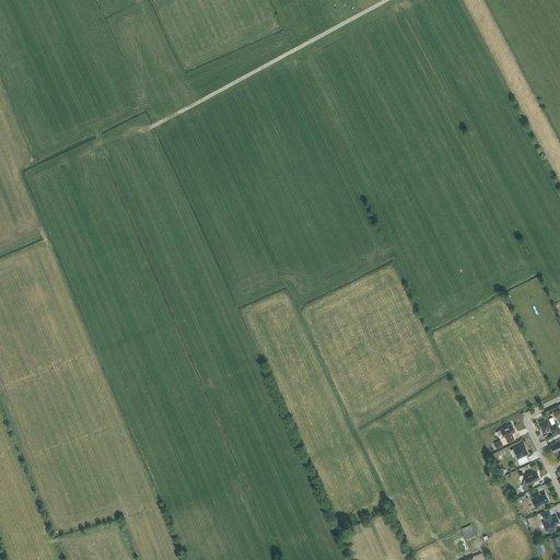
[(553,434),(559,430),(559,429),(557,423),(551,426),(548,419),(544,421),(543,420),(538,422),(540,428),(541,427),(544,432),(550,429),(553,434)]
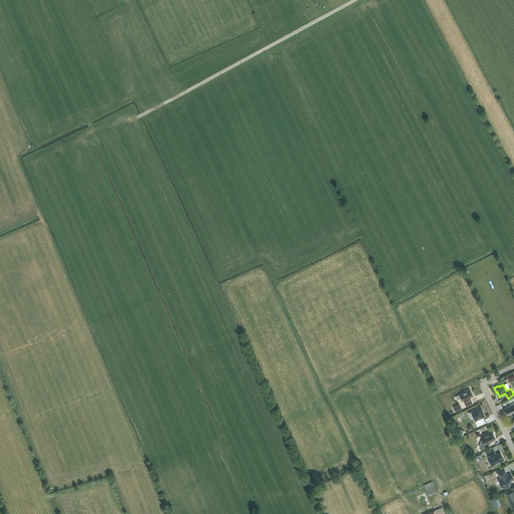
[(458,400),(462,398),(463,401),(464,401),(465,403),(467,407),(473,404),(471,400),(471,401),(470,398),(473,396),(470,390),(467,391),(465,391),(464,392),(463,393),(456,396),(456,398),(457,399),(458,400)]
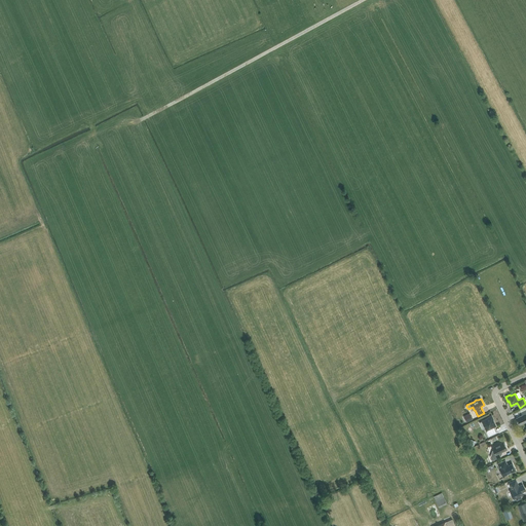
[(520,425),(525,421),(525,410),(521,412),(522,415),(516,418),(517,420),(518,420),(520,425)]
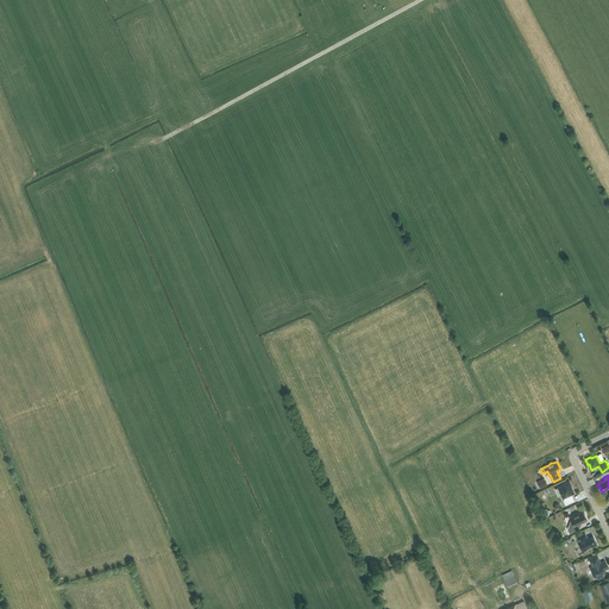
[(566,506),(575,501),(572,495),(575,494),(571,487),(571,485),(570,482),(565,483),(565,484),(558,488),(564,500),(564,501),(566,506)]
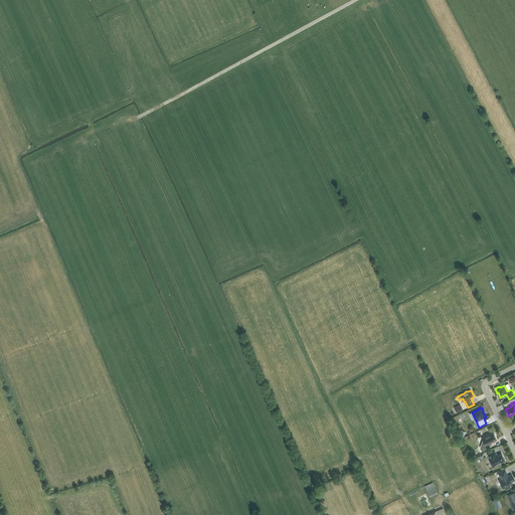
[(493,433),(482,438),(484,441),(483,441),(480,448),(482,451),(489,448),(488,444),(497,440),(495,437),(495,436),(495,434),(494,434),(493,433)]
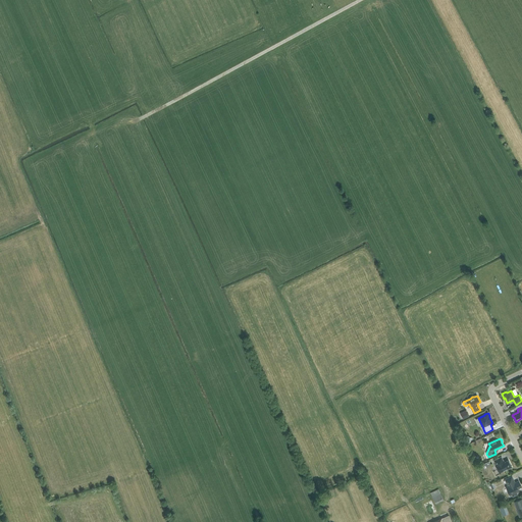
[(500,473),(512,467),(509,460),(504,462),(502,457),(494,460),(497,464),(496,465),(500,473)]
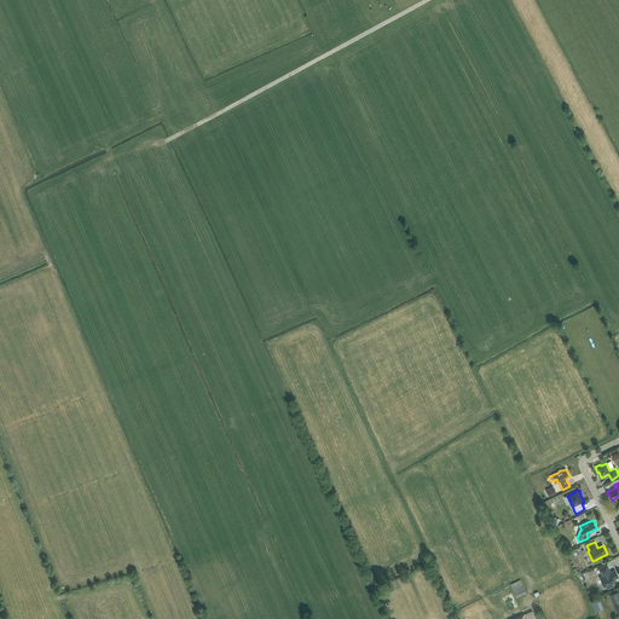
[(607,563),(599,567),(602,576),(601,577),(606,588),(607,586),(608,589),(614,586),(613,584),(615,583),(614,579),(618,577),(615,570),(611,572),(607,563)]
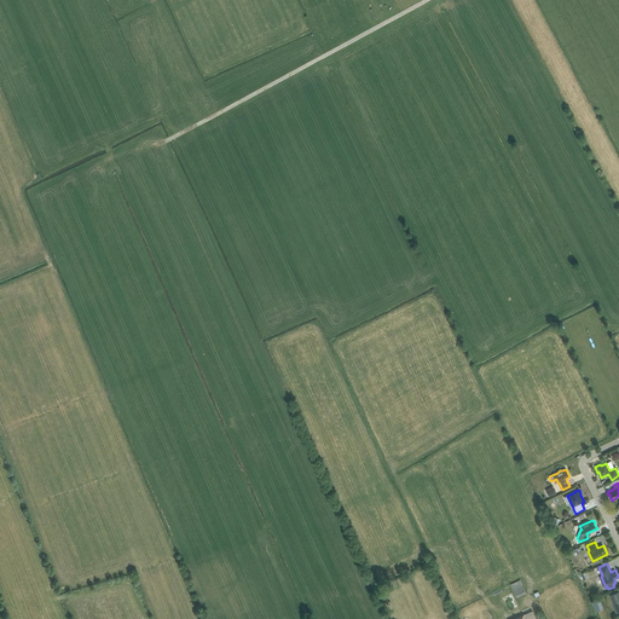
[(520,580),(510,584),(516,597),(526,593),(520,580)]
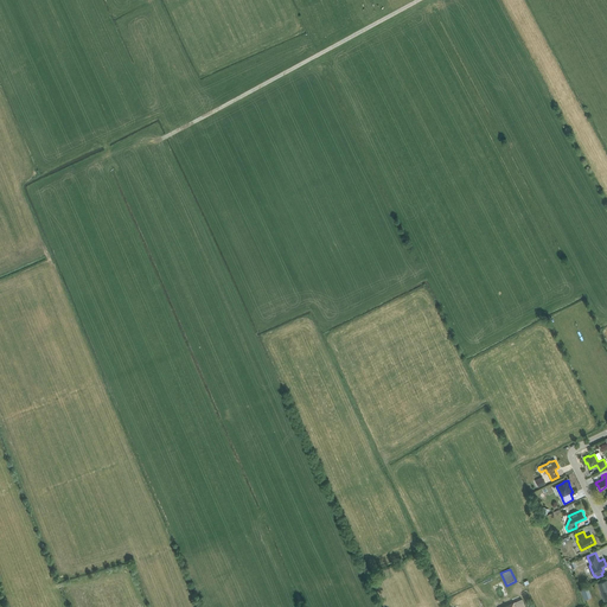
[(606,600),(606,579),(596,583),(604,601),(606,600)]
